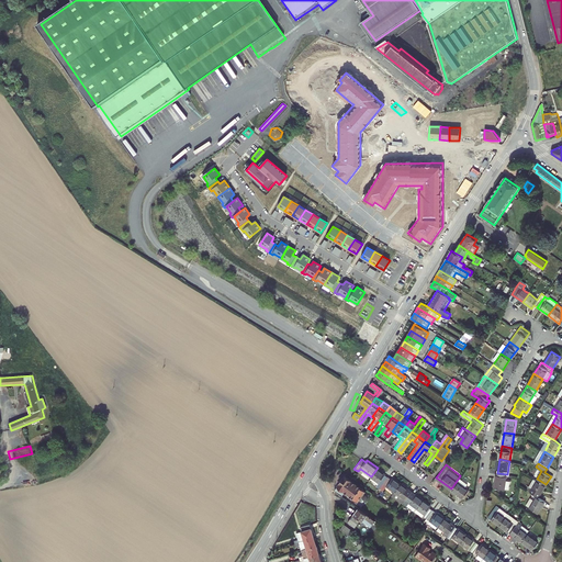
[(371,476),(382,485),(389,476),(378,468),(371,476)]
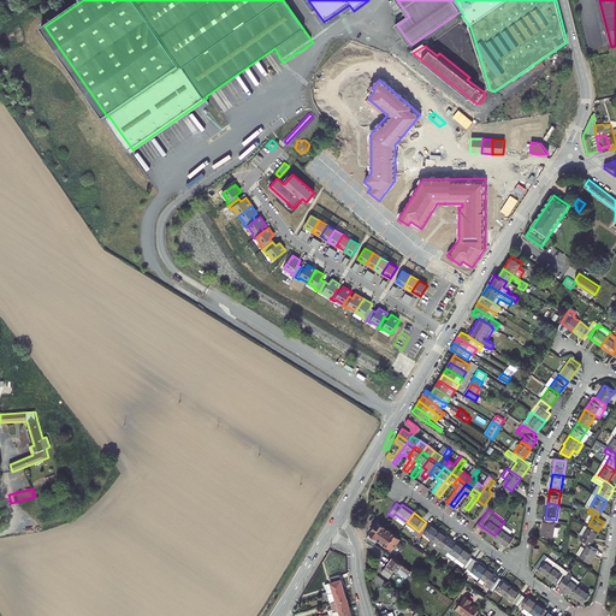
[(395,514),(392,516),(404,526),(407,522),(395,514)]
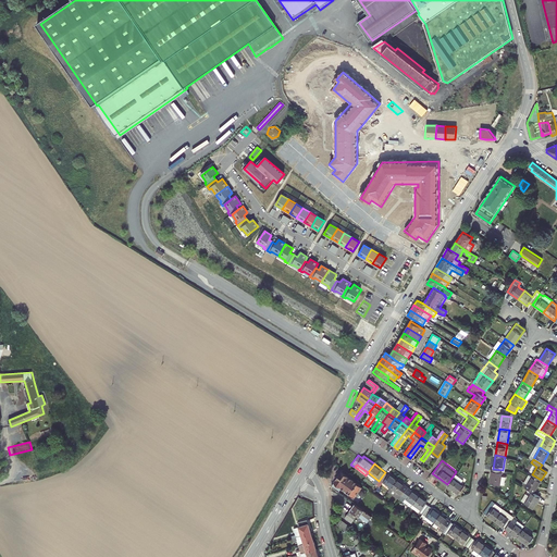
[(503,470),(493,469),(491,483),(500,484),(502,484),(504,485),(505,484),(506,482),(505,482),(506,477),(503,475),(503,470)]
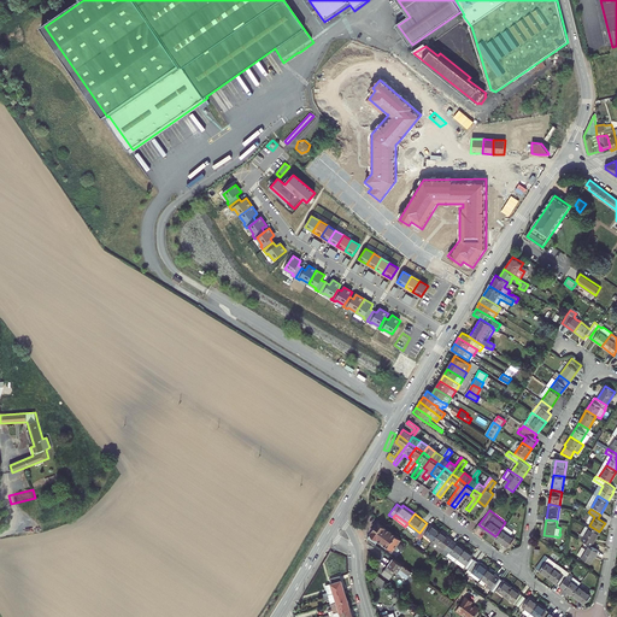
[(368,539),(377,546),(381,542),(393,551),(401,539),(380,522),(368,539)]
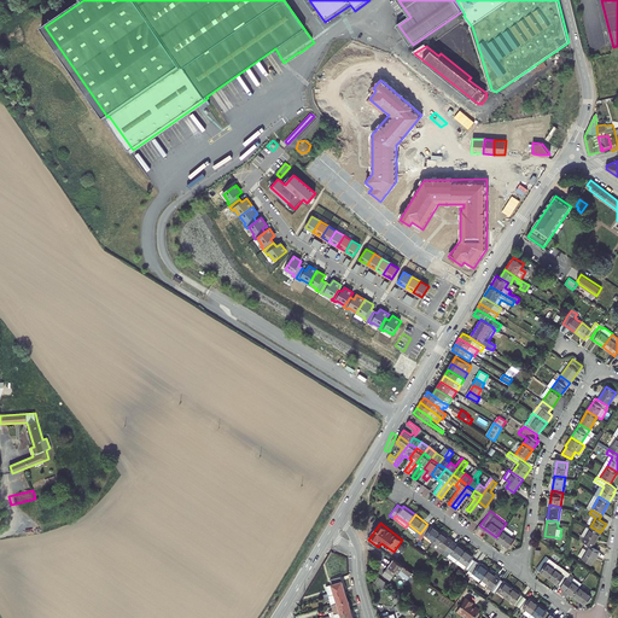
[(425,534),(433,540),(441,531),(432,525),(431,526),(427,524),(420,534),(424,536),(425,534)]
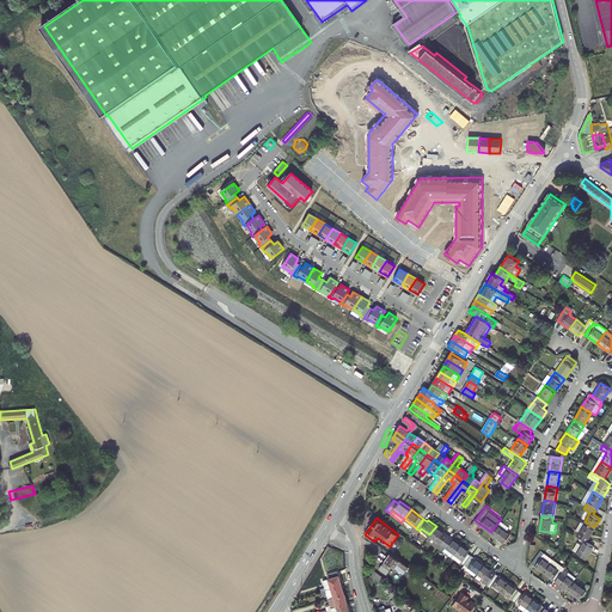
[(500,520),(491,532),(503,542),(510,532),(506,530),(508,526),(500,520)]
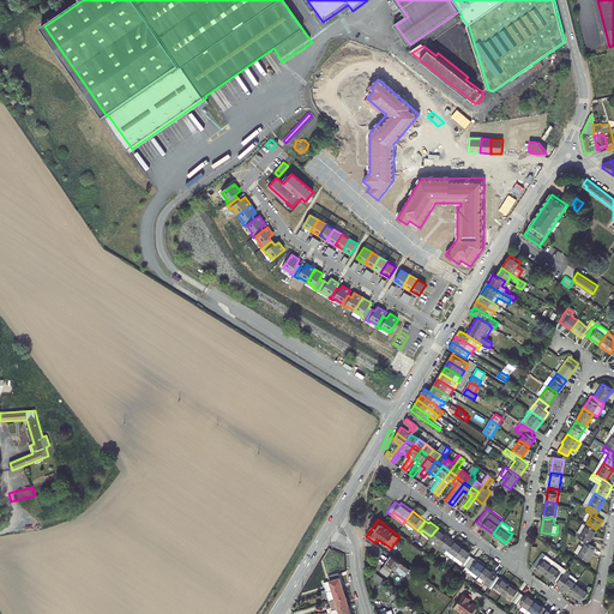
[(587,541),(589,542),(596,529),(587,523),(582,531),(578,530),(576,535),(587,541)]
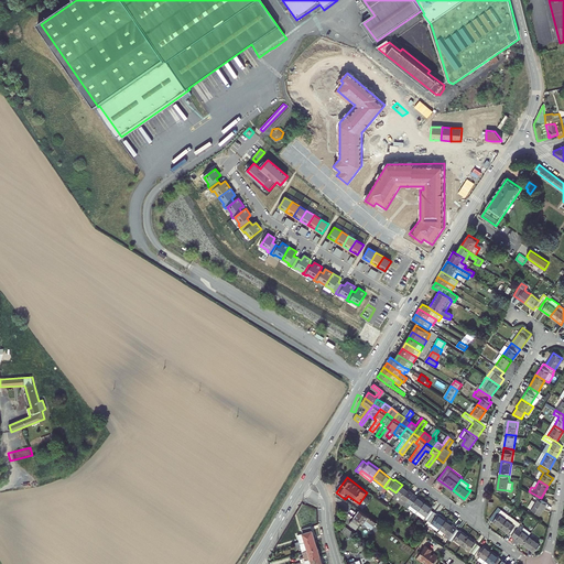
[(402,485),(396,492),(393,496),(404,505),(407,501),(413,492),(402,485)]
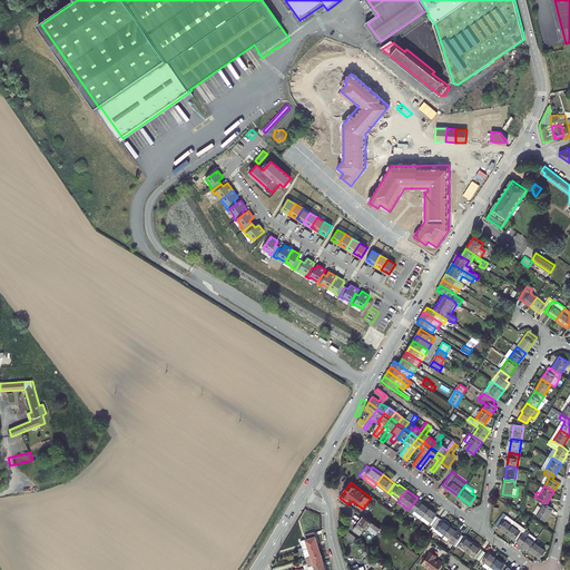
[(420,518),(429,507),(418,498),(411,507),(414,509),(412,512),(420,518)]
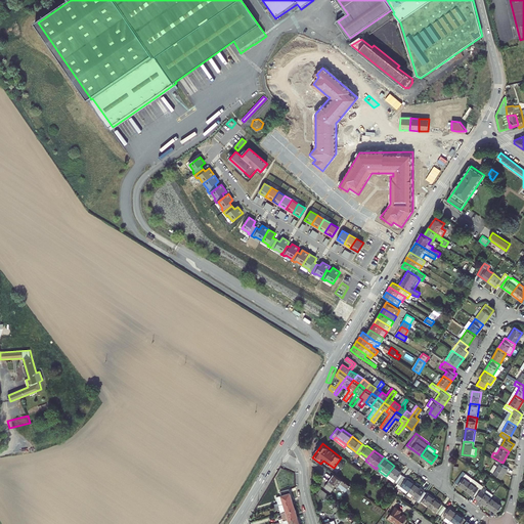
[(503,463),(500,462),(493,473),(503,478),(509,467),(503,463)]
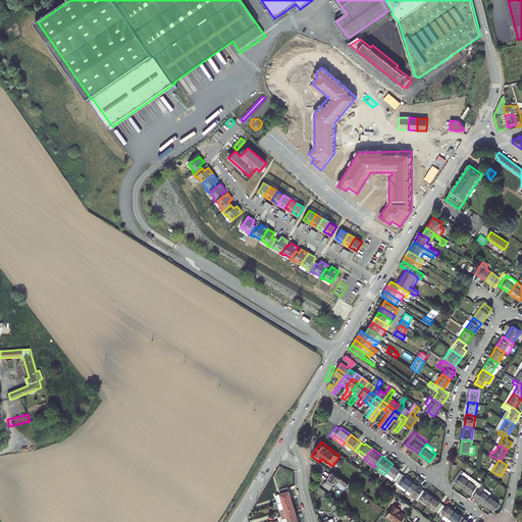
[(394,478),(396,480),(402,472),(399,470),(400,469),(393,464),(384,474),(392,480),(394,478)]
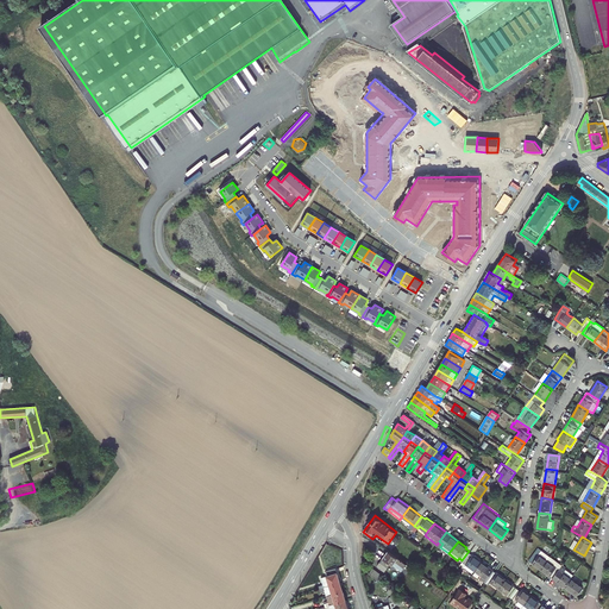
[(528,559),(540,567),(546,559),(550,556),(533,544),(526,553),(529,557),(528,559)]
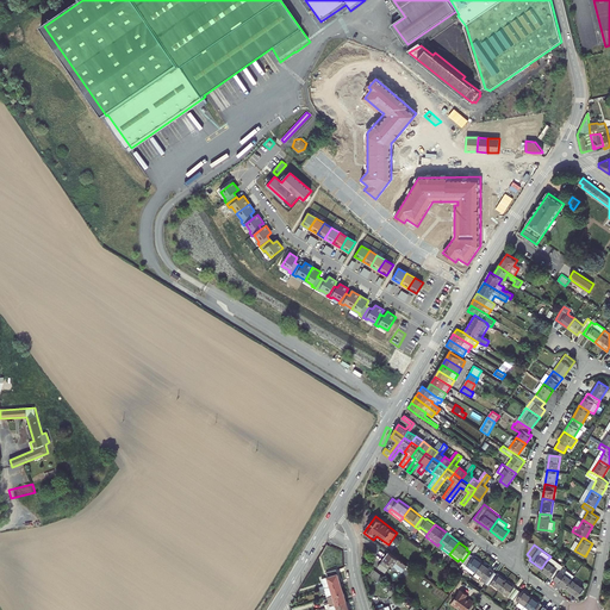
[(378,567),(385,573),(392,564),(403,572),(409,565),(390,552),(378,567)]
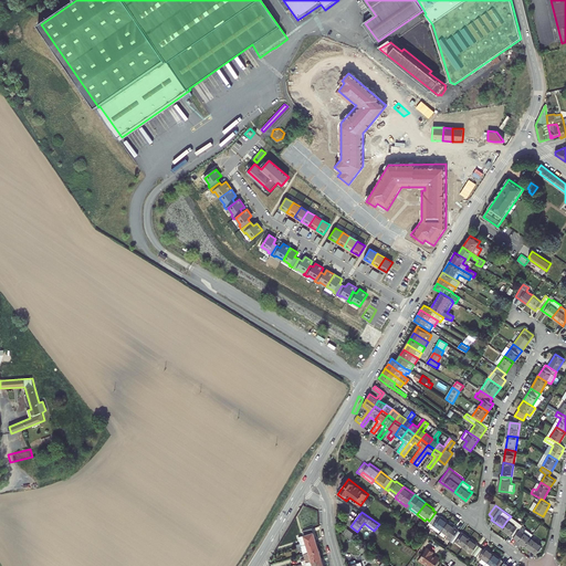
[(439,532),(447,521),(436,512),(429,521),(437,526),(436,528),(439,532)]
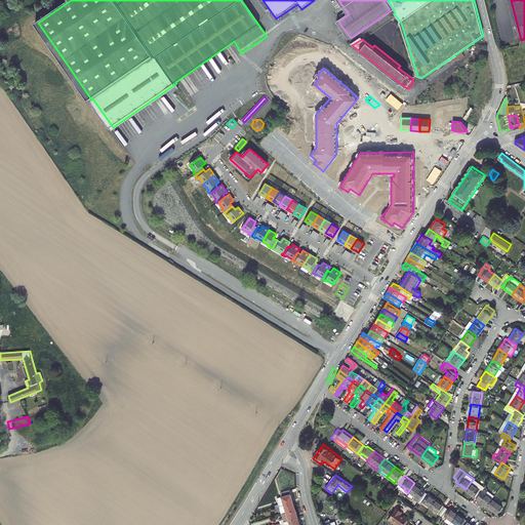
[(466,489),(476,497),(482,490),(471,482),(466,489)]
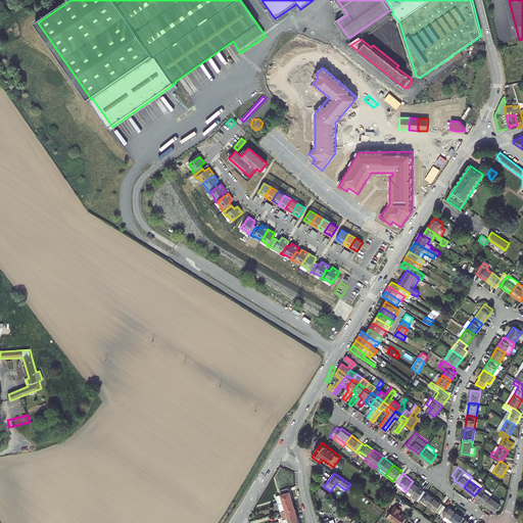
[(415,498),(417,495),(423,488),(413,481),(406,491),(409,493),(415,498)]
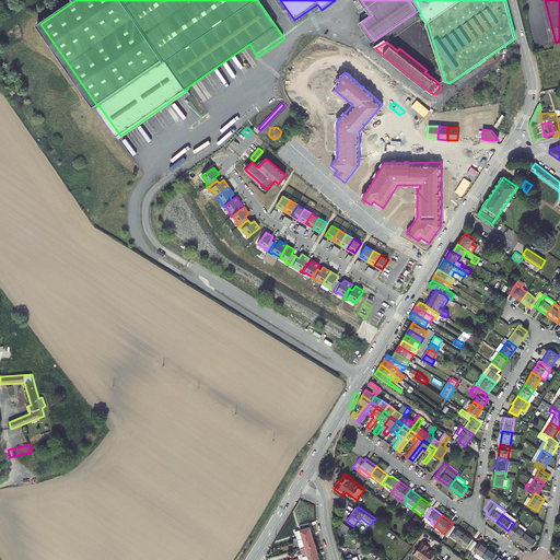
[(343,522),(340,527),(349,533),(352,528),(343,522)]
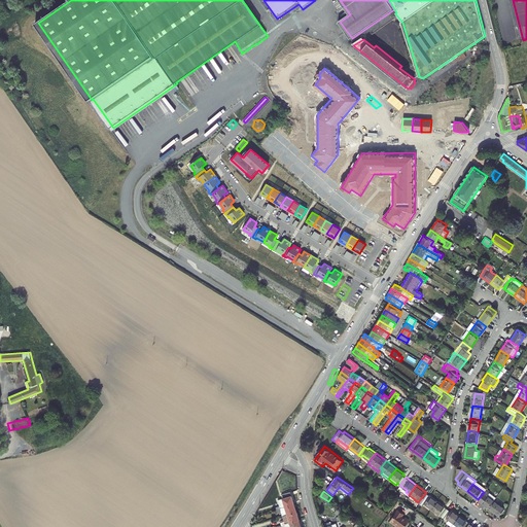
[(294,503),(290,492),(282,494),(283,498),(278,500),(280,506),(276,507),(277,510),(294,503)]
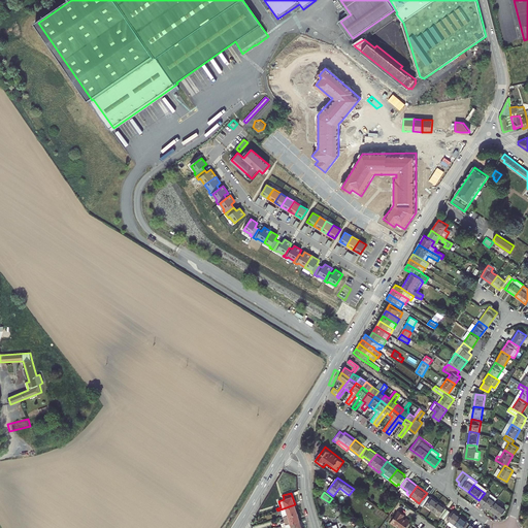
[(430,510),(431,508),(437,501),(427,493),(421,500),(428,506),(427,508),(430,510)]
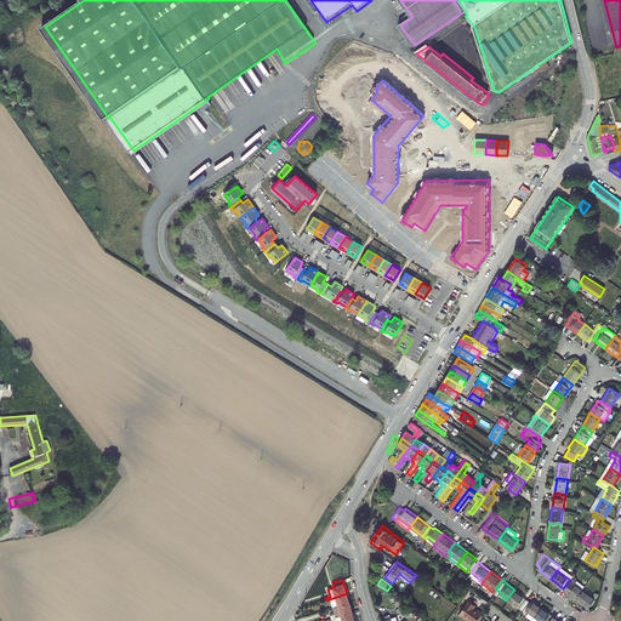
[(563,588),(575,598),(582,590),(570,580),(563,588)]
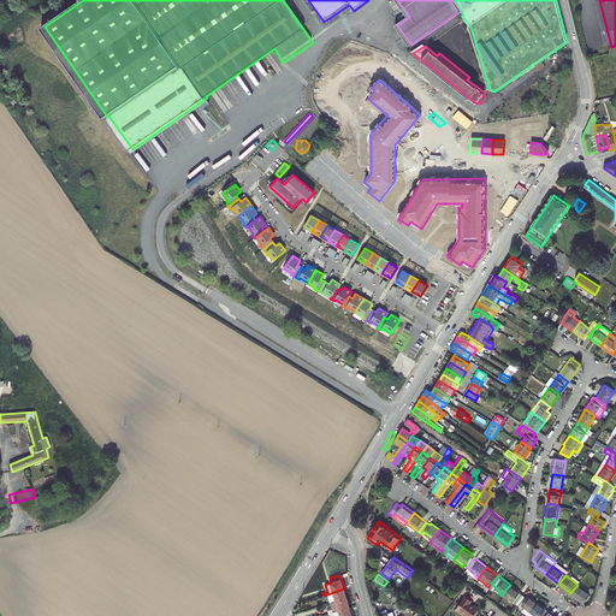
[(507,596),(516,603),(522,593),(510,585),(503,593),(502,596),(505,599),(507,596)]
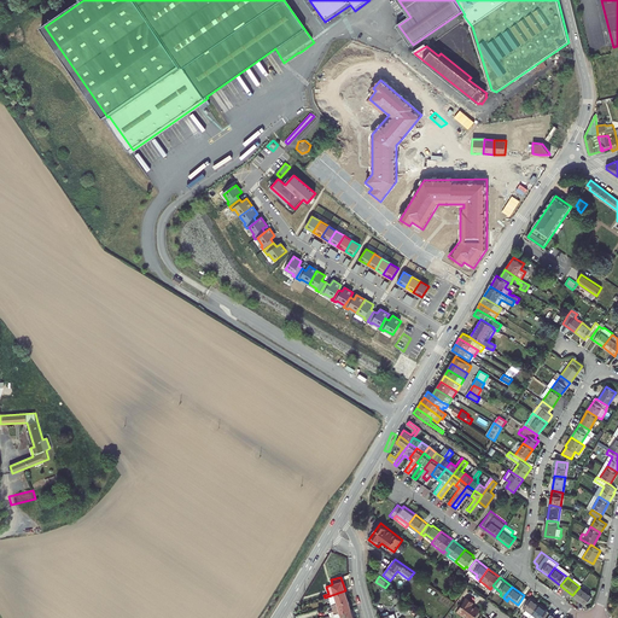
[(590,595),(579,587),(572,595),(584,604),(590,595)]
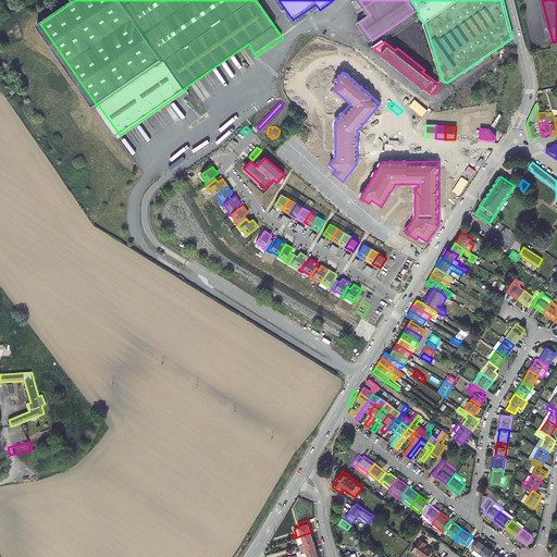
[(314,541),(311,532),(293,539),(294,542),(297,541),(299,545),(305,544),(314,541)]
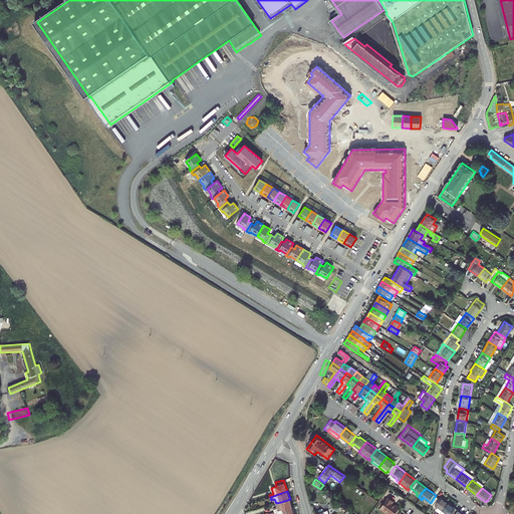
[(439,512),(442,509),(448,501),(441,496),(439,497),(436,495),(431,503),(433,505),(435,503),(437,505),(435,508),(439,512)]
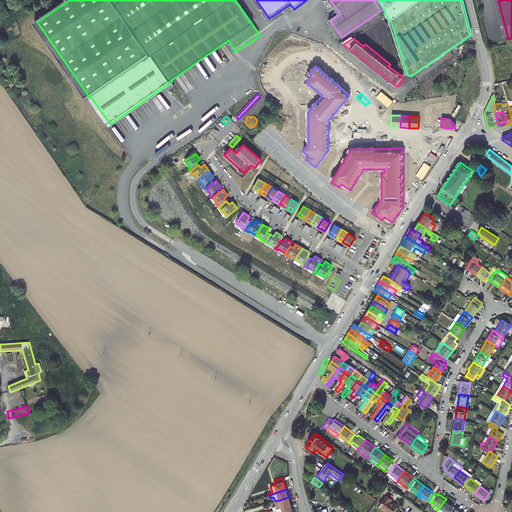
[(392,498),(387,495),(378,506),(382,509),(383,508),(389,511),(391,511),(398,505),(393,502),(390,500),(392,498)]
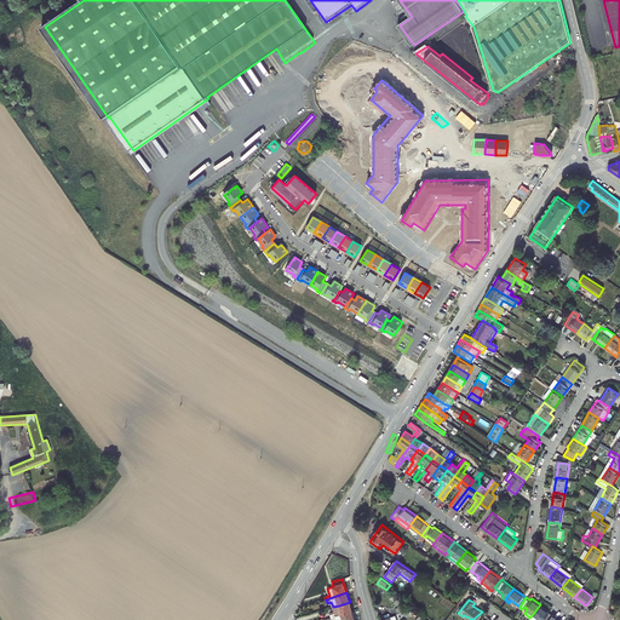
[(352,612),(350,602),(339,606),(333,607),(334,612),(329,613),(331,618),(342,614),(352,612)]
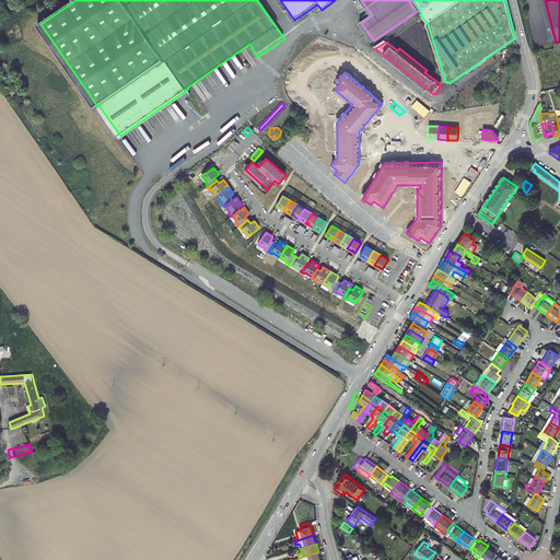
[(374,553),(362,544),(360,548),(358,550),(369,558),(374,553)]
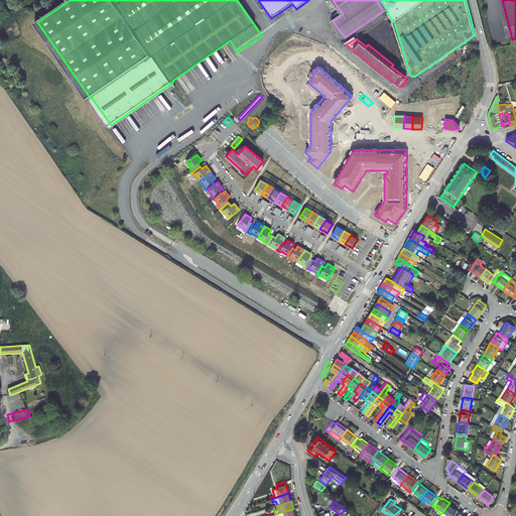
[(454,515),(459,510),(449,503),(443,511),(449,515),(448,515),(454,515)]
